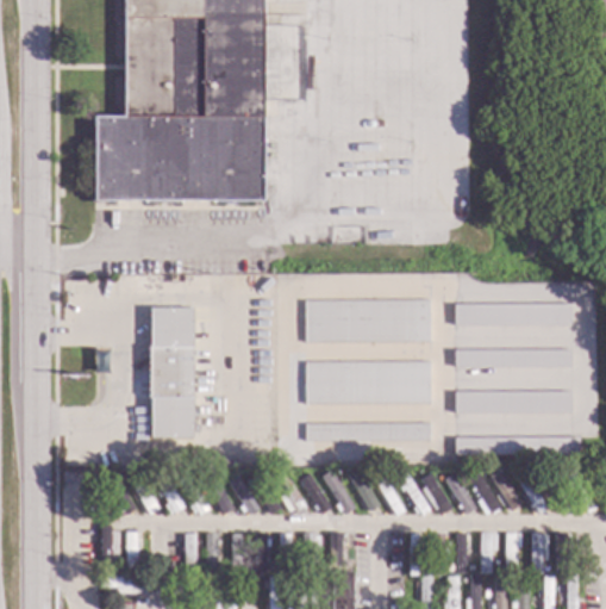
[(263,0),(266,200),(98,200),(97,116),(126,116),(125,0),(263,0)]
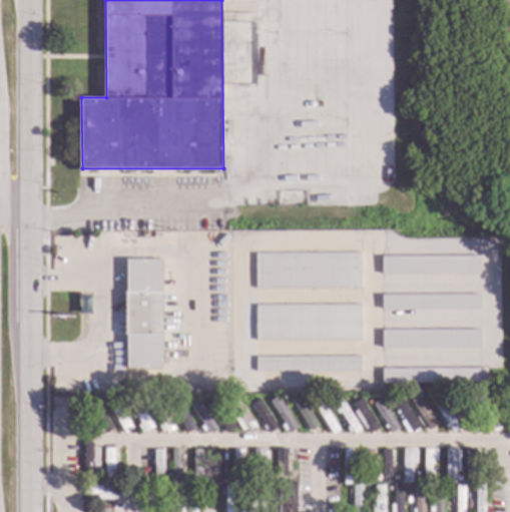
[(255,241),(321,241),(321,232),(273,232),(273,229),(255,229),(255,241)]
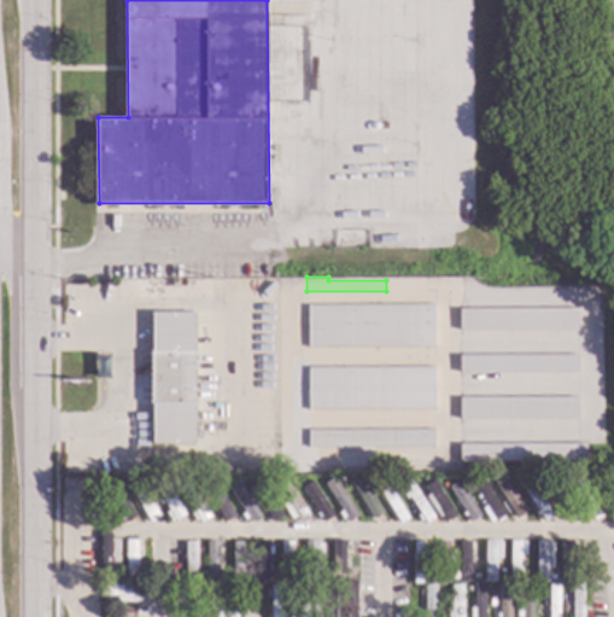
[(515,308),(461,309),(461,332),(578,331),(578,308),(556,309),(556,301),(514,301),(515,308)]
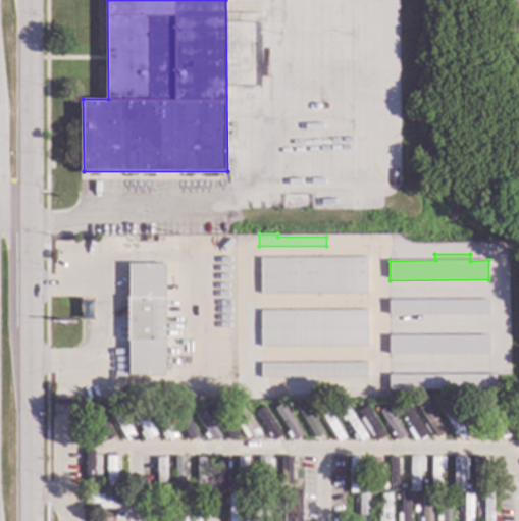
[(368,293),(262,294),(261,258),(368,257),(368,293)]
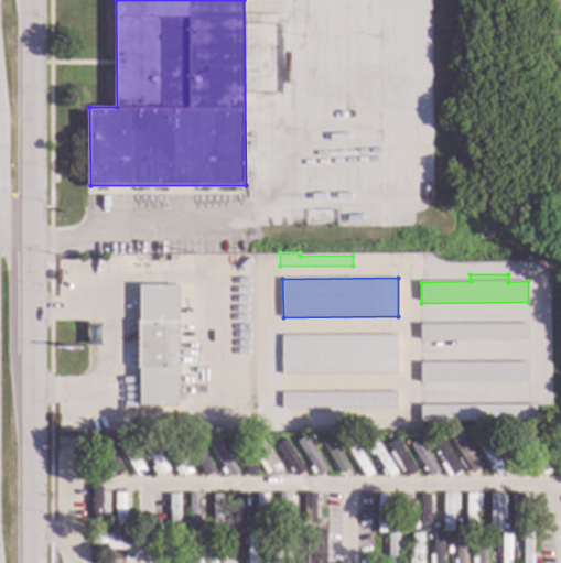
[(180,404),(140,404),(140,285),(179,285),(180,404)]
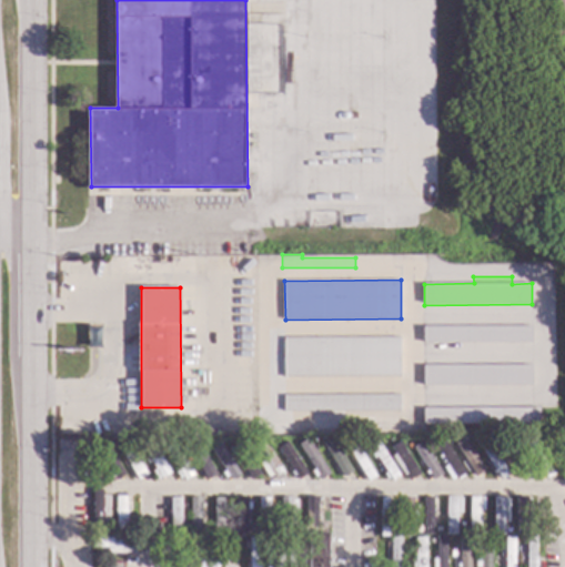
[(424,327),(424,344),(533,343),(532,326),(520,326),(520,321),(510,321),(510,325),(424,327)]
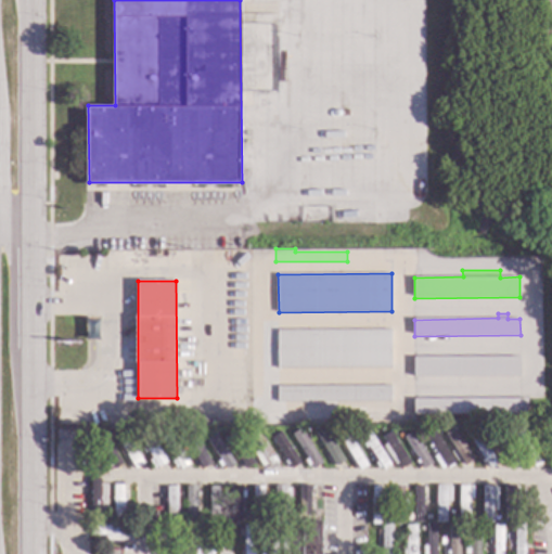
[(393,368),(279,368),(279,330),(392,330),(393,368)]
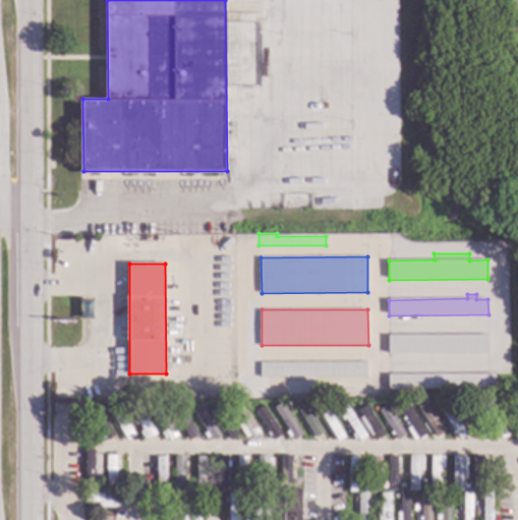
[(389,336),(389,355),(488,353),(488,334),(389,336)]
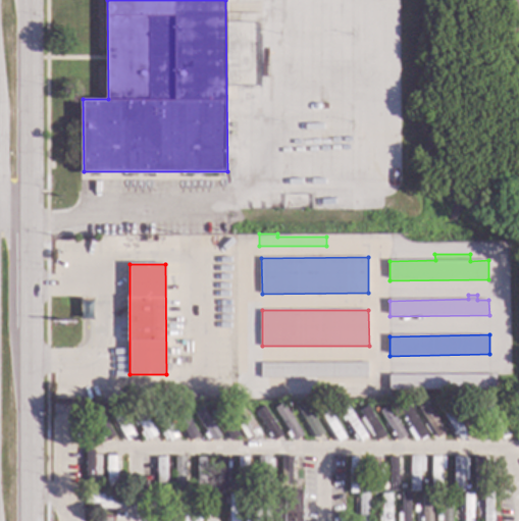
[(369,377),(262,377),(262,363),(368,362),(369,377)]
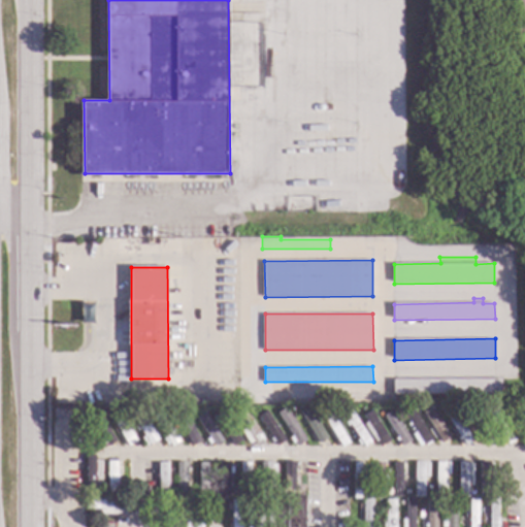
[(394,380),(395,394),(503,394),(502,379),(394,380)]
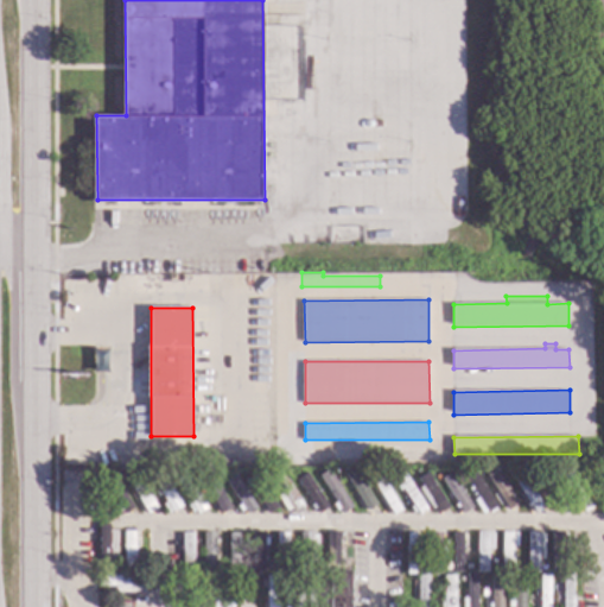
[(163,469),(183,505),(170,512),(165,504),(167,500),(163,492),(160,495),(157,489),(160,487),(153,476),(163,469)]
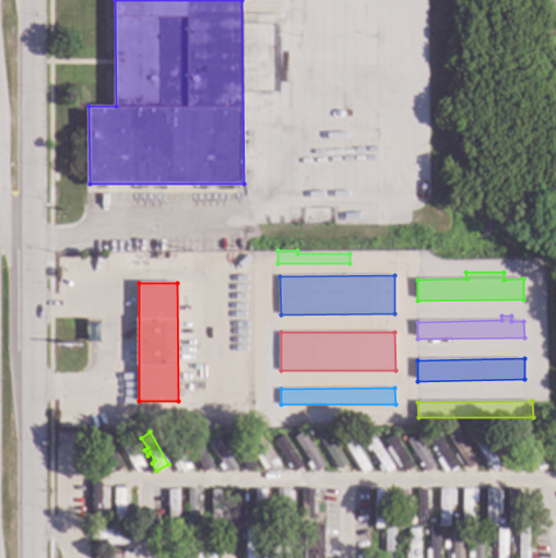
[(326,464),(318,469),(316,467),(312,470),(308,463),(311,461),(297,437),(305,432),(326,464)]
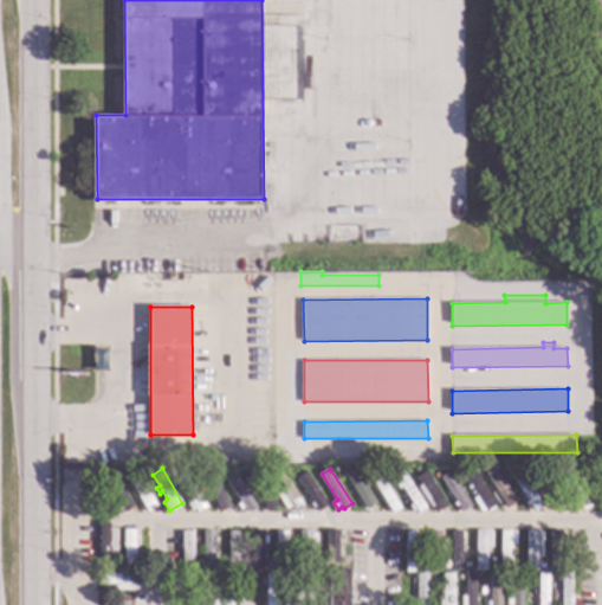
[(377,506),(369,510),(347,474),(355,469),(377,506)]
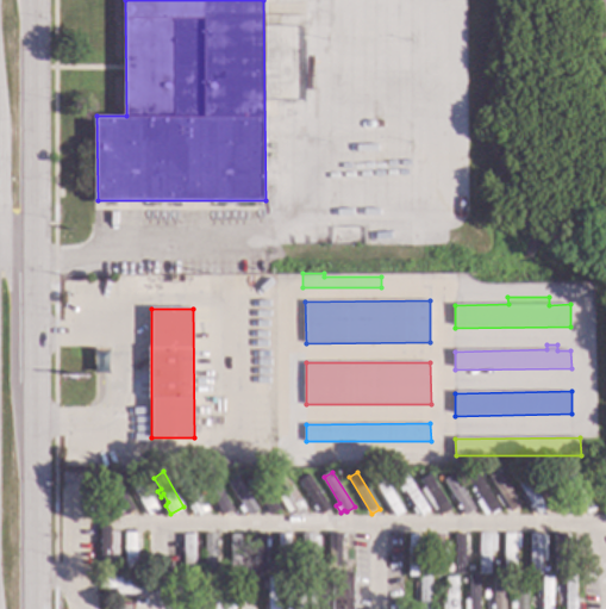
[(405,511),(397,516),(373,477),(381,472),(405,511)]
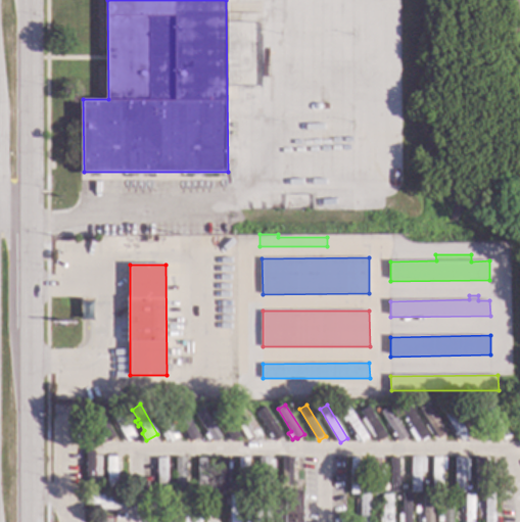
[(369,438),(363,442),(360,438),(358,440),(355,436),(357,434),(347,420),(346,421),(343,418),(345,417),(341,409),(347,405),(369,438)]
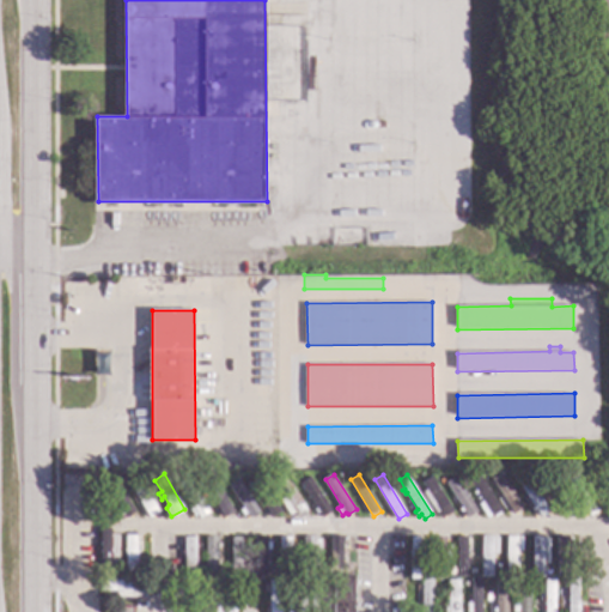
[(308,510),(298,516),(296,513),(291,515),(280,498),(286,495),(278,482),(287,476),(308,510)]
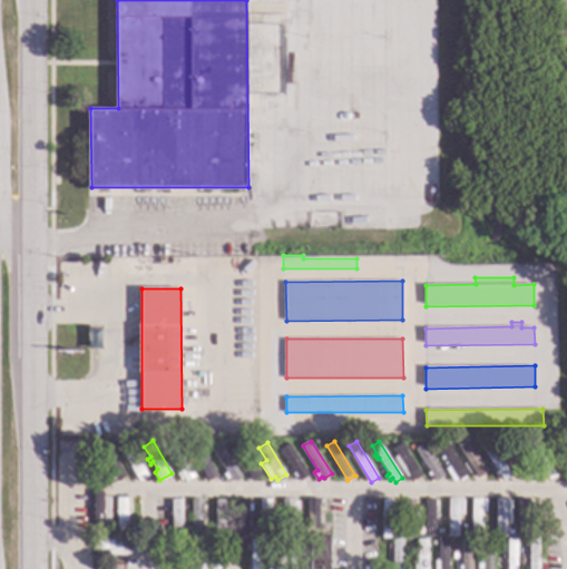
[(423,474),(413,481),(410,476),(407,478),(394,458),(398,454),(393,448),(402,442),(423,474)]
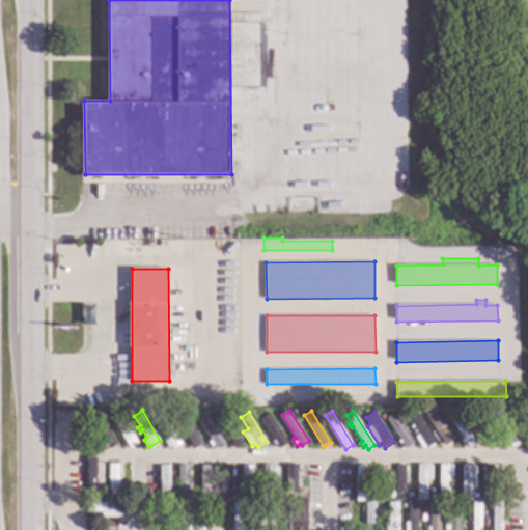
[(415,443),(407,448),(403,442),(400,443),(398,440),(400,438),(388,417),(396,412),(415,443)]
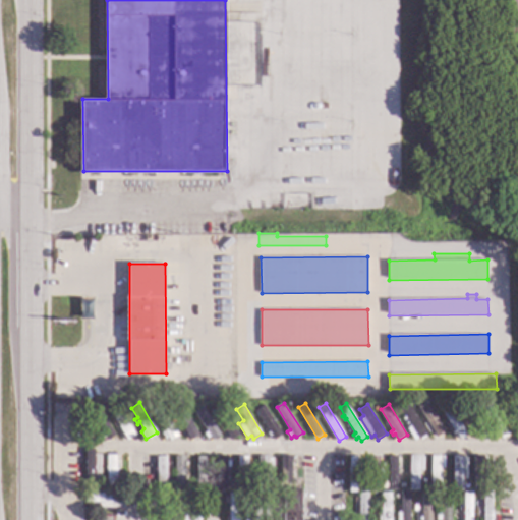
[(425,431),(416,438),(407,422),(411,419),(404,408),(409,404),(425,431)]
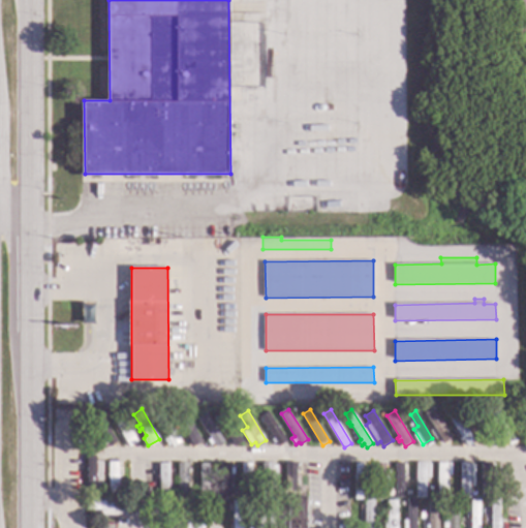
[(456,440),(447,445),(428,416),(436,410),(456,440)]
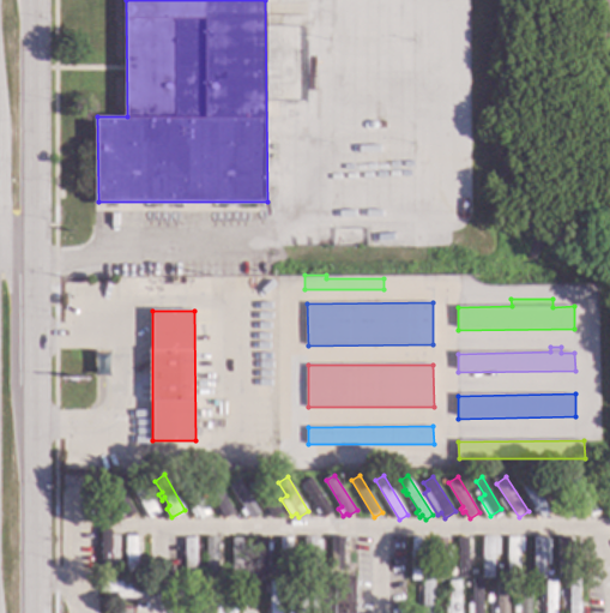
[(551,511),(542,517),(537,510),(535,512),(533,508),(535,506),(519,482),(530,476),(551,511)]
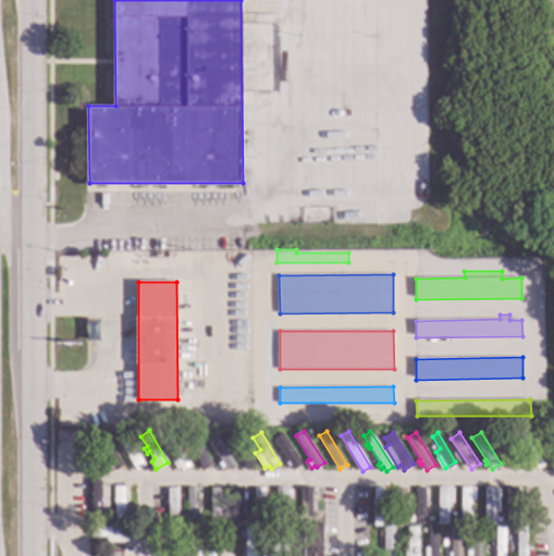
[(553,464),(539,437),(548,432),(553,442),(553,464)]
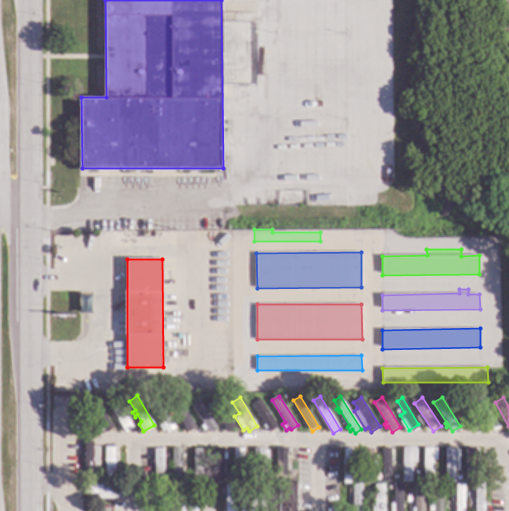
[(114,427),(106,432),(105,430),(102,431),(98,425),(101,423),(88,403),(95,398),(114,427)]
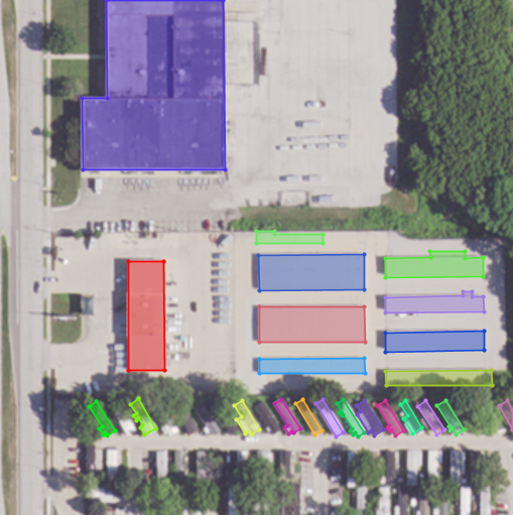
[(137,429),(127,435),(109,407),(118,401),(137,429)]
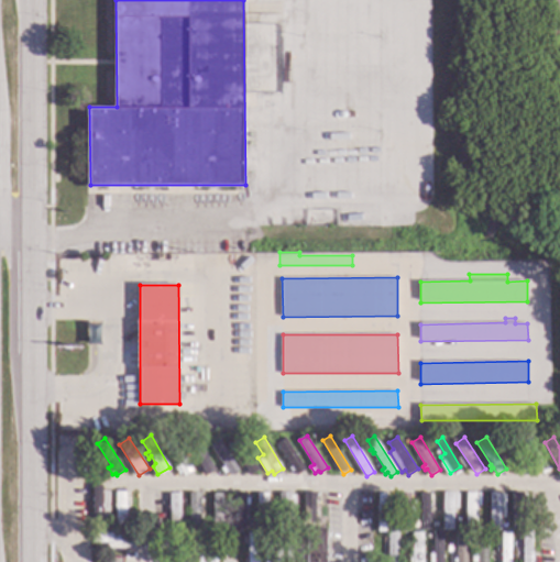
[(194,471),(185,476),(183,473),(179,474),(176,467),(178,466),(166,443),(175,438),(194,471)]
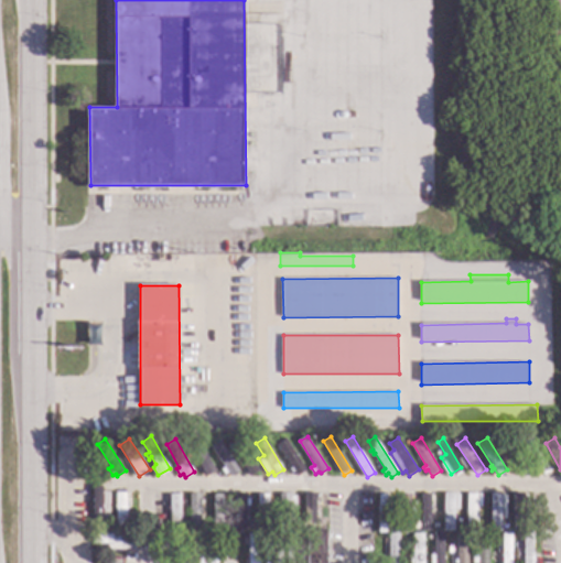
[(216,471),(207,476),(207,475),(204,477),(196,465),(200,463),(189,444),(197,439),(216,471)]
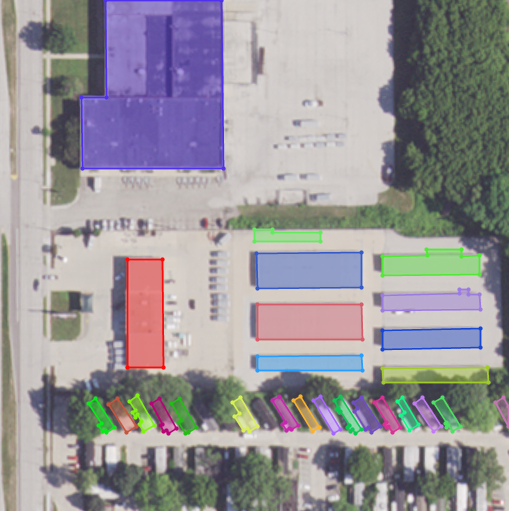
[(218,427),(209,432),(207,429),(205,430),(201,426),(204,424),(191,404),(199,398),(218,427)]
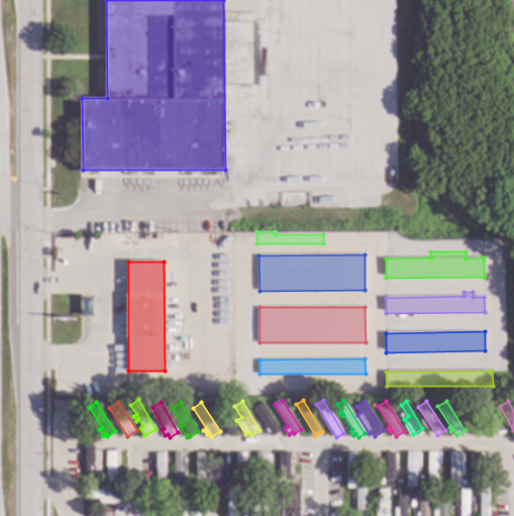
[(238,430),(230,436),(212,407),(220,402),(238,430)]
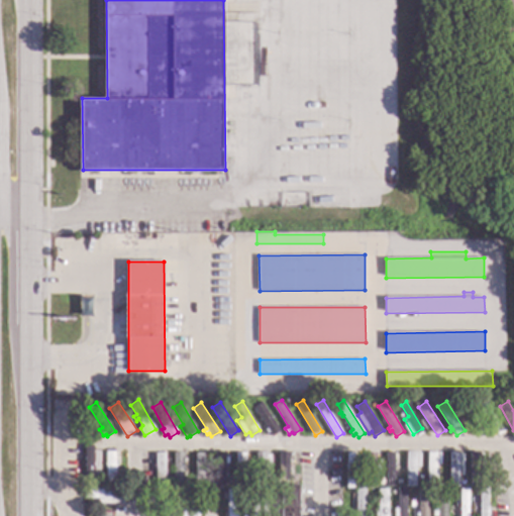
[(281,431),(274,436),(254,407),(263,402),(281,431)]
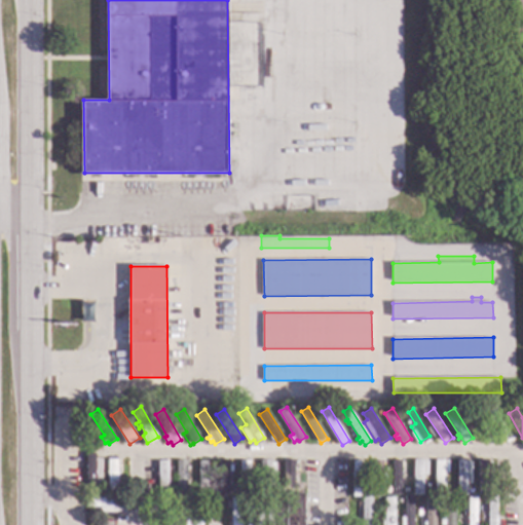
[(496,439),(489,443),(488,442),(485,444),(479,433),(482,432),(477,423),(475,424),(474,421),(475,420),(471,413),(478,409),(496,439)]
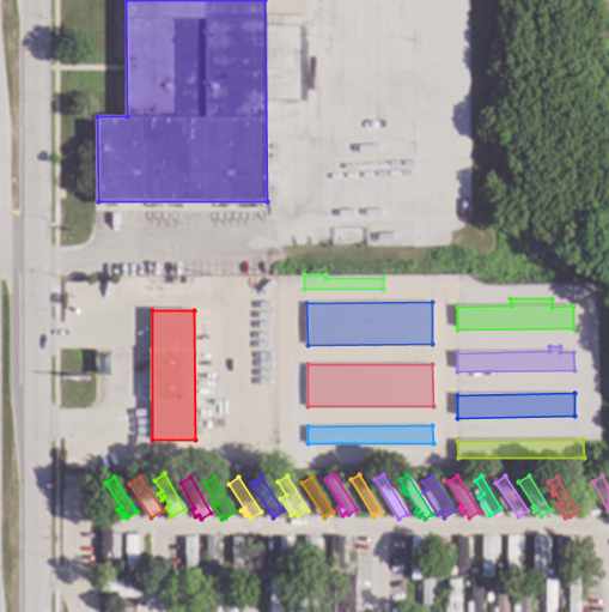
[(113,534),(120,534),(120,564),(113,564),(113,569),(103,569),(103,528),(113,527),(113,534)]
